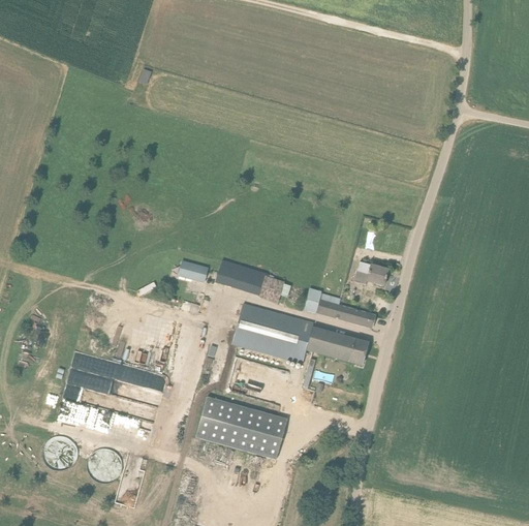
[(139,79),(148,81),(152,67),(145,64),(139,79)]
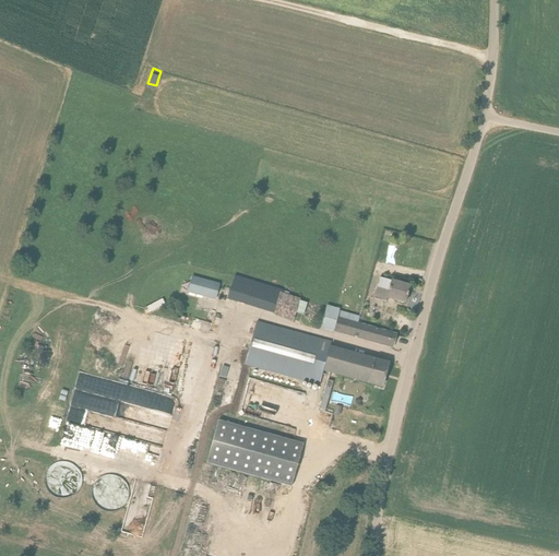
[(333,330),(333,329),(392,345),(396,332),(337,316),(340,307),(325,304),(325,306),(299,298),(300,296),(280,288),(281,286),(235,272),(236,269),(228,267),(219,295),(226,297),(273,311),(272,312),(293,318),(295,311),(321,320),(320,327),(333,330)]
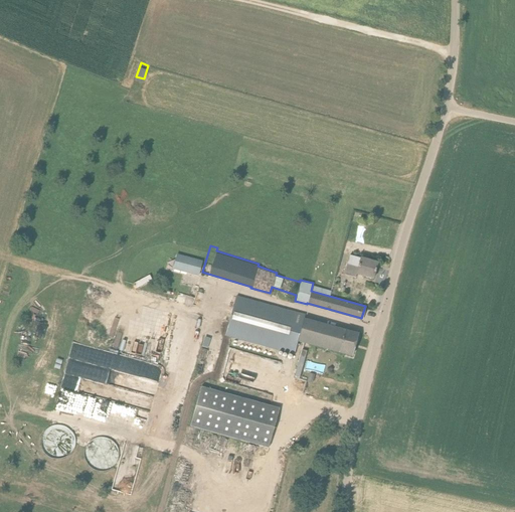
[(356,273),(373,277),(377,261),(359,256),(348,253),(344,273),(355,276),(356,273)]
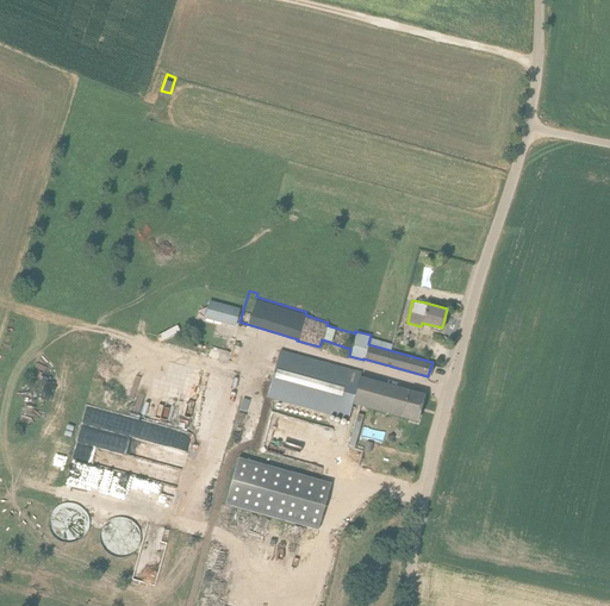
[(237,324),(241,310),(211,301),(207,314),(237,324)]
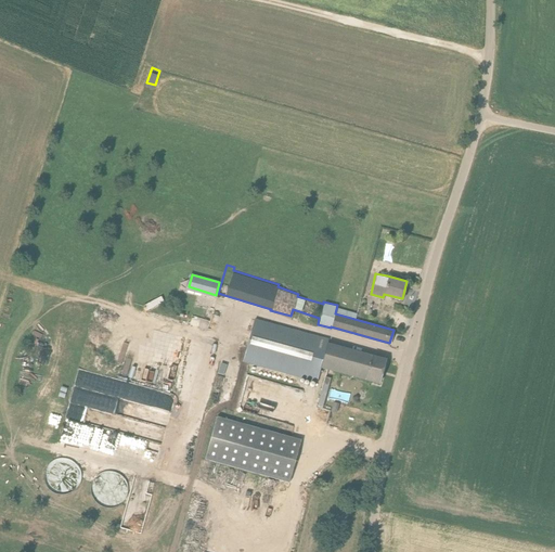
[(315,380),(320,366),(326,343),(328,336),(255,316),(243,360),(315,380)]
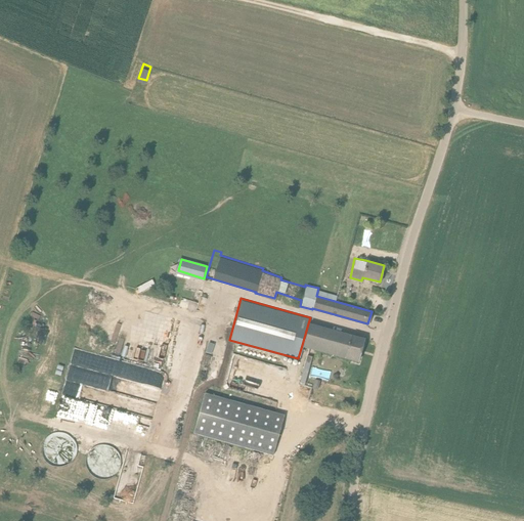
[(358,359),(363,338),(308,323),(302,345),(358,359)]
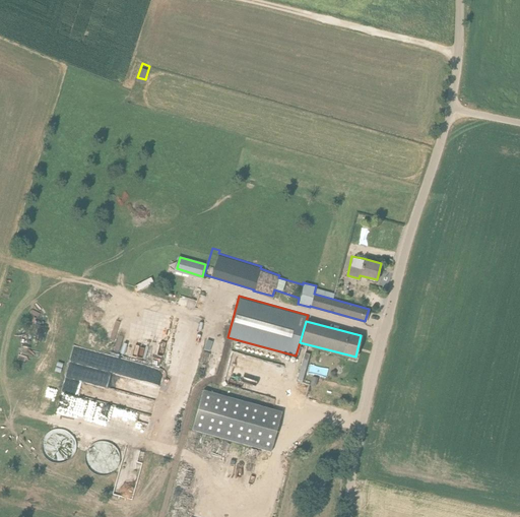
[(132,335),(128,350),(138,352),(142,338),(132,335)]
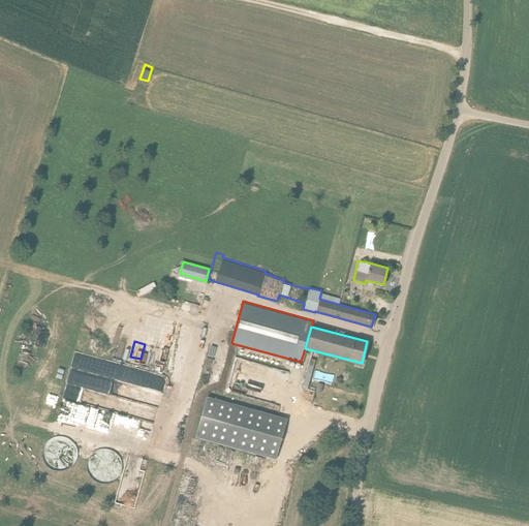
[(98,409),(99,430),(111,429),(119,434),(131,414),(137,418),(135,421),(137,427),(154,426),(154,421),(148,418),(142,418),(139,413),(135,413),(134,406),(138,400),(125,392),(128,387),(122,382),(121,380),(119,381),(105,381),(105,389),(94,389),(94,401),(97,402),(92,405),(96,407),(87,410),(98,409)]
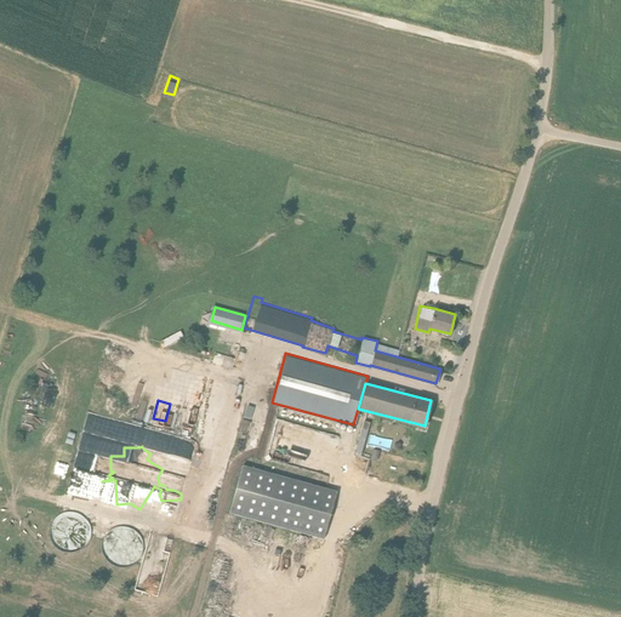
[(323,536),(336,490),(243,463),(229,509),(323,536)]
